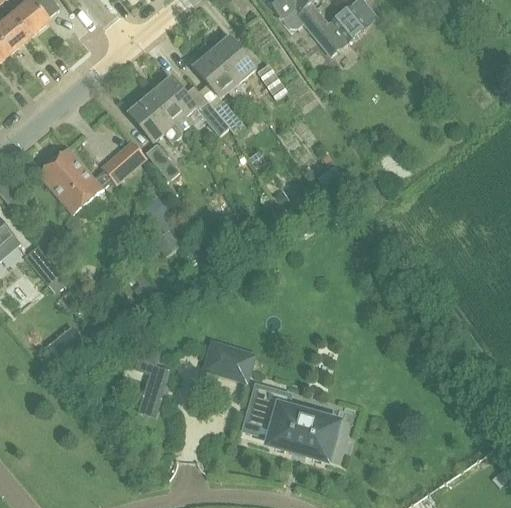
[(29,0),(9,16),(28,39),(48,23),(46,20),(58,10),(49,0),(29,0)]
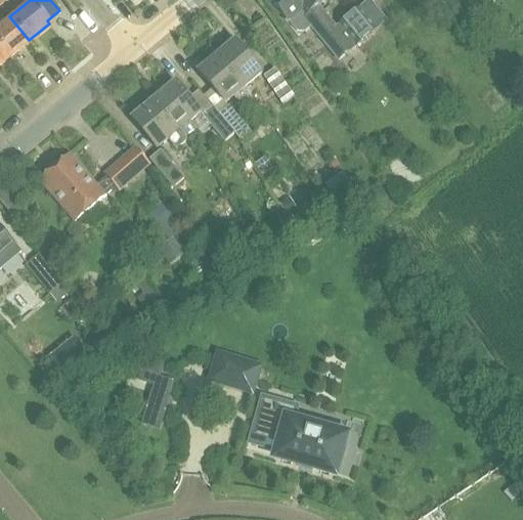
[(340,61),(356,48),(319,3),(323,0),(272,0),(296,29),(305,29),(310,25),(340,61)]
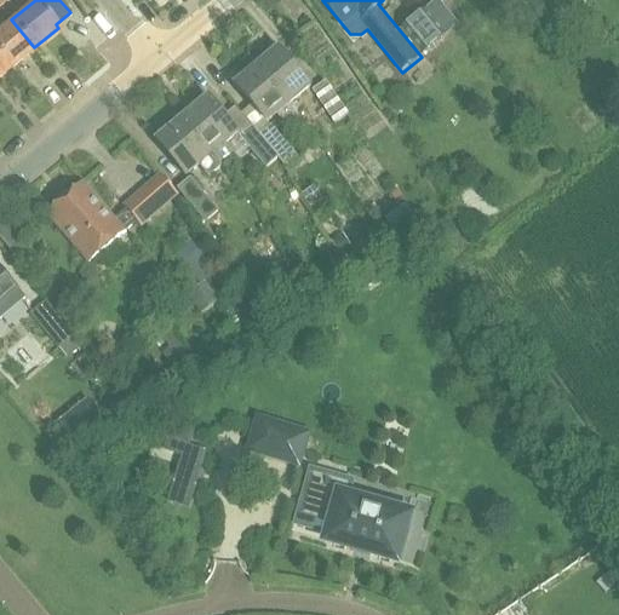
[(412,22),(416,36),(433,33),(429,18),(412,22)]
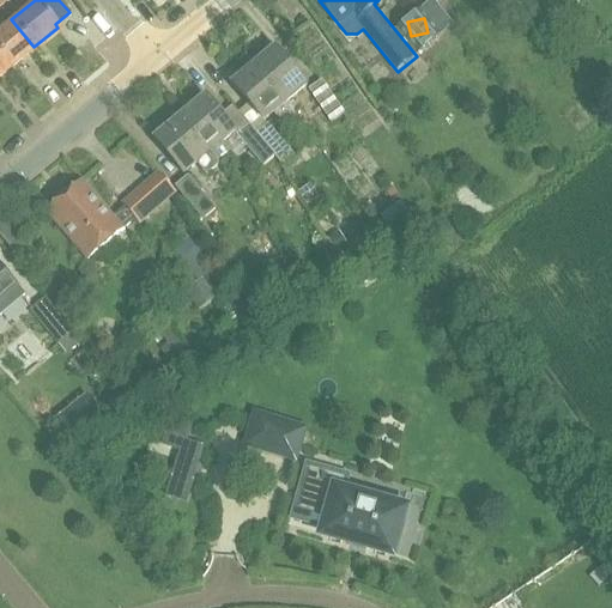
[(0,53),(11,66),(34,47),(11,19),(0,28),(0,53)]
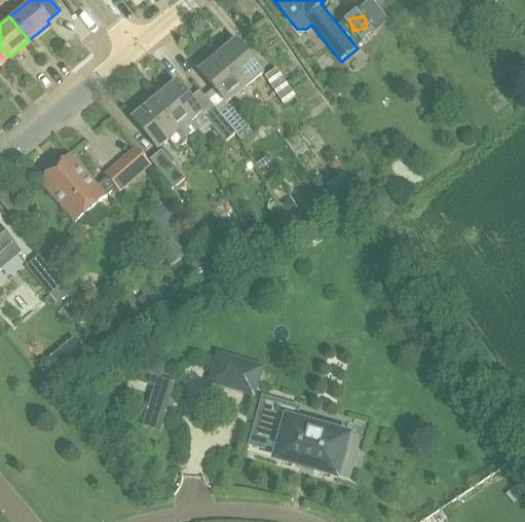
[(244,88),(246,87),(263,72),(233,36),(226,41),(229,46),(217,57),(244,88)]
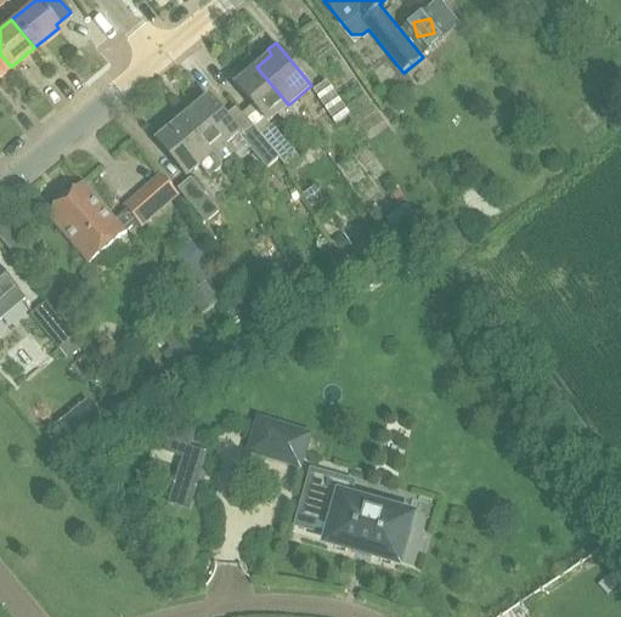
[(0,75),(11,67),(0,54),(0,75)]
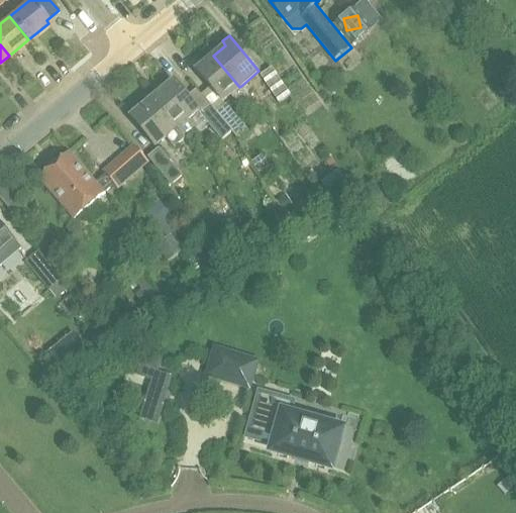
[(231,94),(239,103),(249,95),(241,86),(239,87),(213,56),(203,65),(199,60),(193,66),(222,101),(231,94)]
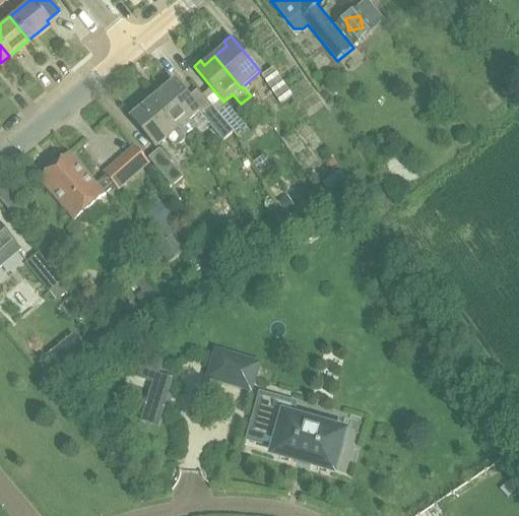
[(261,73),(279,102),(290,93),(272,65),(261,73)]
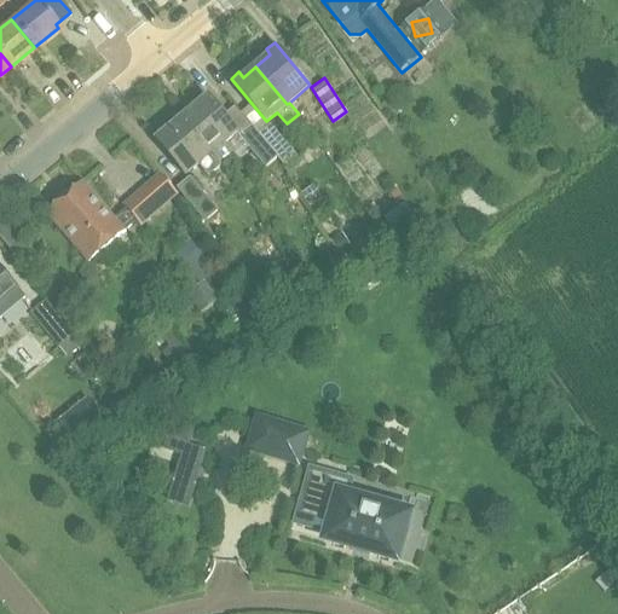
[(208,97),(183,119),(219,163),(221,162),(219,160),(231,149),(225,142),(237,131),(208,97)]
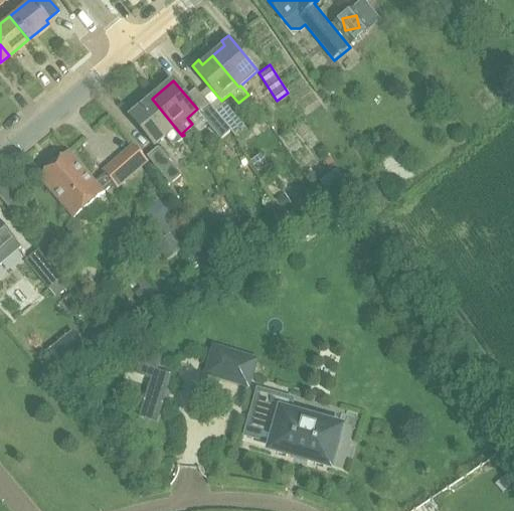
[(130,117),(154,145),(165,136),(172,144),(182,136),(152,99),(130,117)]
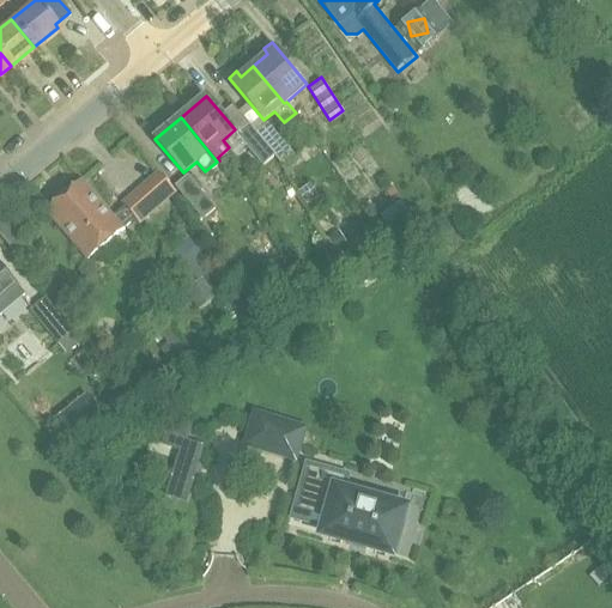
[(237,133),(262,164),(276,154),(282,163),(295,152),(270,122),(256,132),(249,123),(237,133)]
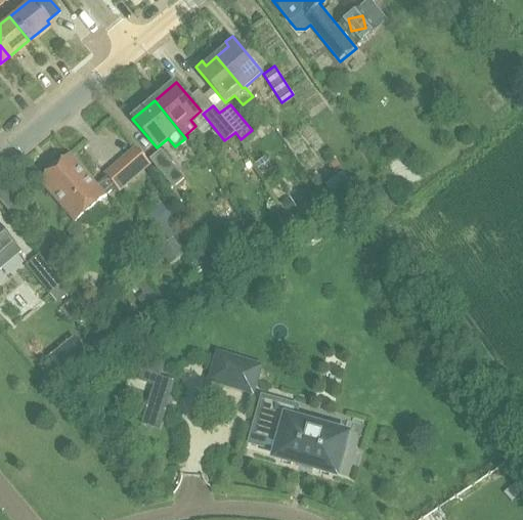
[(39,179),(75,221),(106,195),(104,191),(115,182),(120,187),(150,162),(135,143),(103,170),(109,175),(97,184),(71,153),(39,179)]
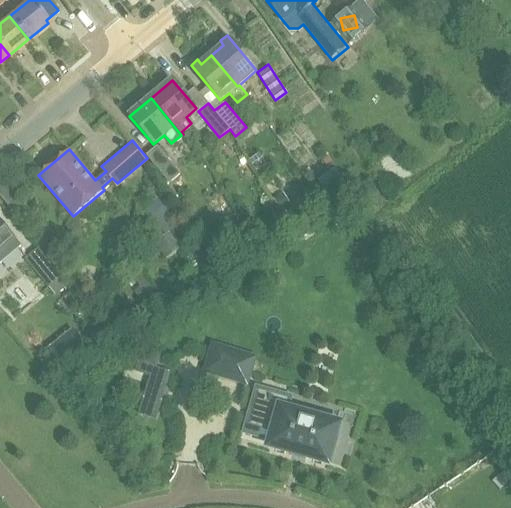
[(147,154),(169,182),(179,173),(156,146),(147,154)]
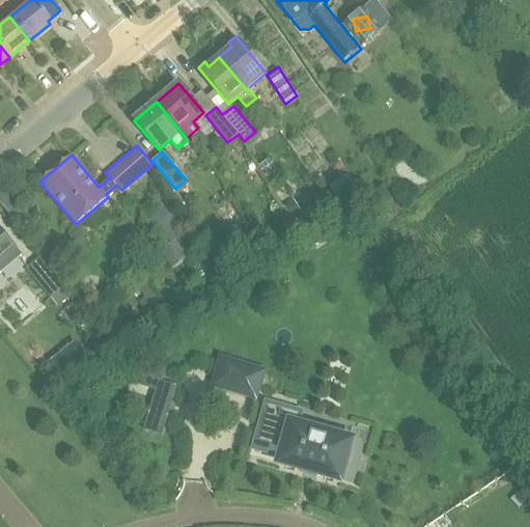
[(341,188),(336,179),(330,184),(335,192),(341,188)]
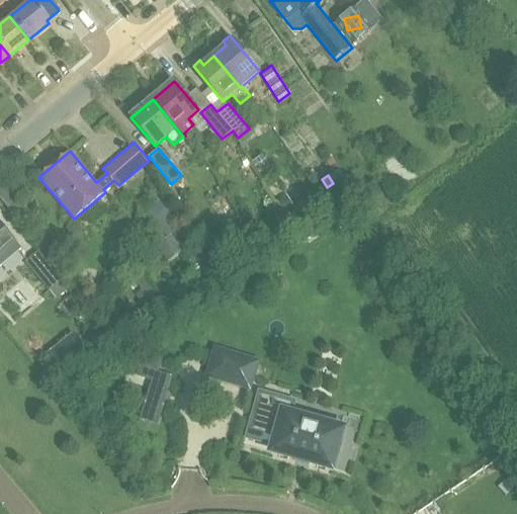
[(278,199),(283,207),(291,203),(291,202),(286,194),(278,199)]
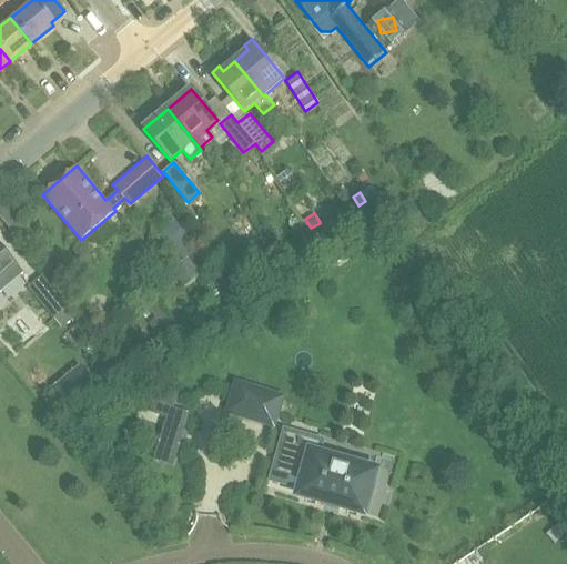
[(171,267),(183,285),(200,273),(208,268),(193,249),(195,247),(173,218),(157,229),(163,239),(158,242),(174,264),(171,267)]
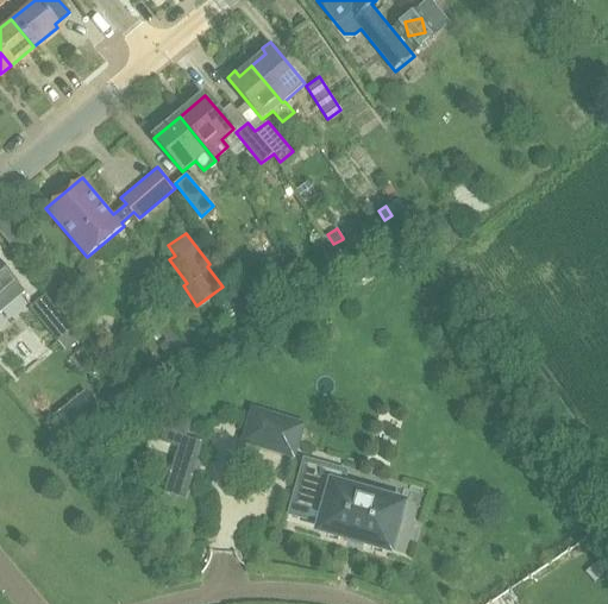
[(320,256),(331,249),(325,238),(313,245),(320,256)]
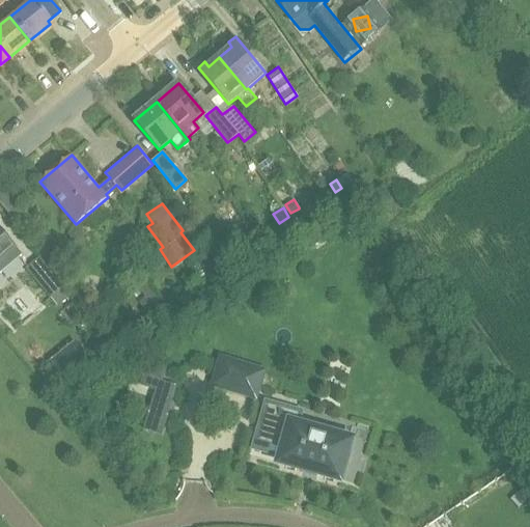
[(0,271),(21,255),(0,229),(0,271)]
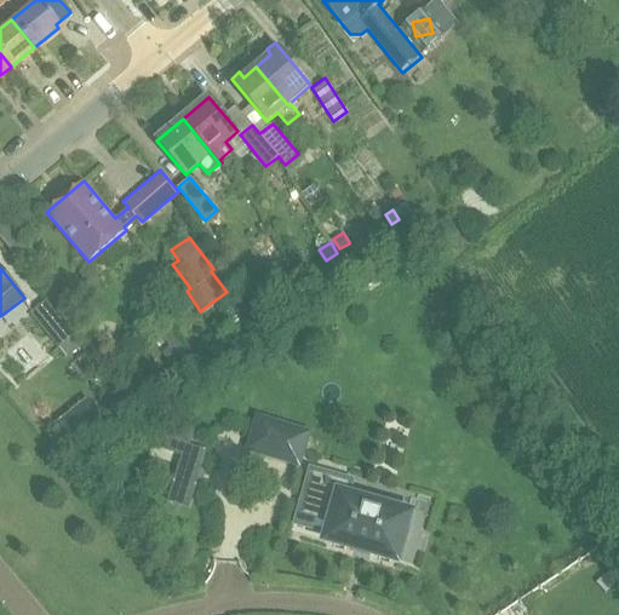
[(57,293),(47,300),(68,325),(78,316),(57,293)]
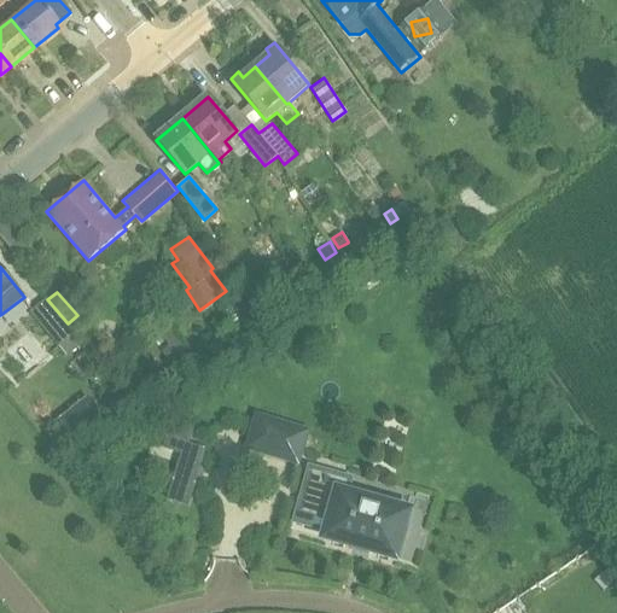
[(28,310),(65,354),(81,340),(68,323),(47,299),(45,296),(28,310)]
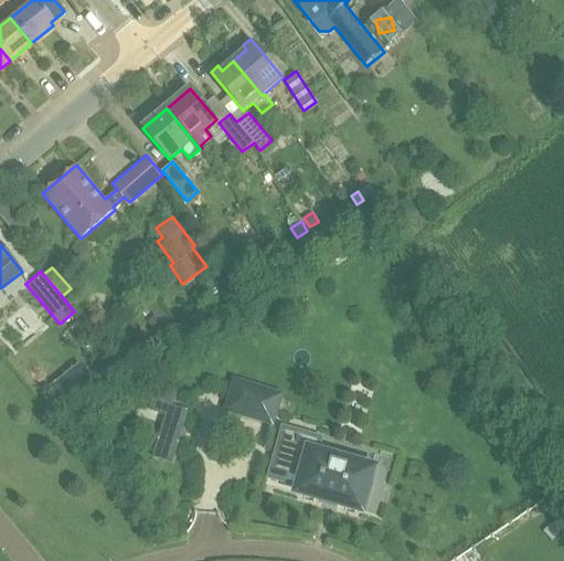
[(224,297),(238,287),(227,271),(213,279),(224,297)]
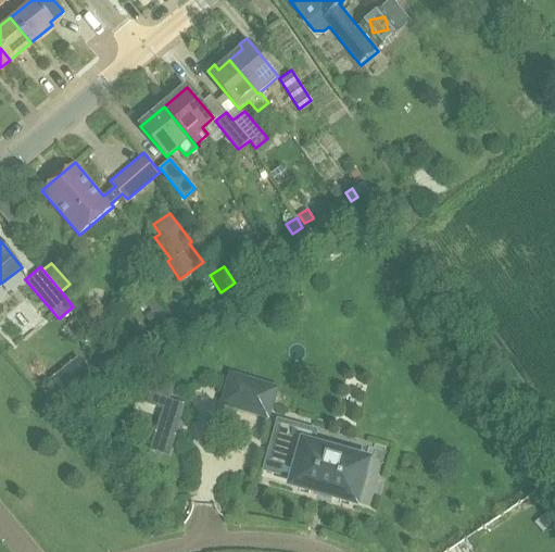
[(202,304),(197,296),(175,310),(180,318),(202,304)]
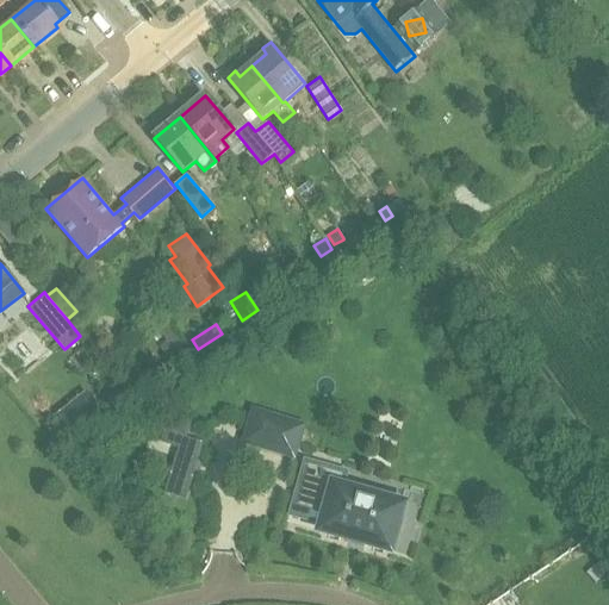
[(176,350),(179,354),(187,347),(175,331),(161,343),(171,355),(176,350)]
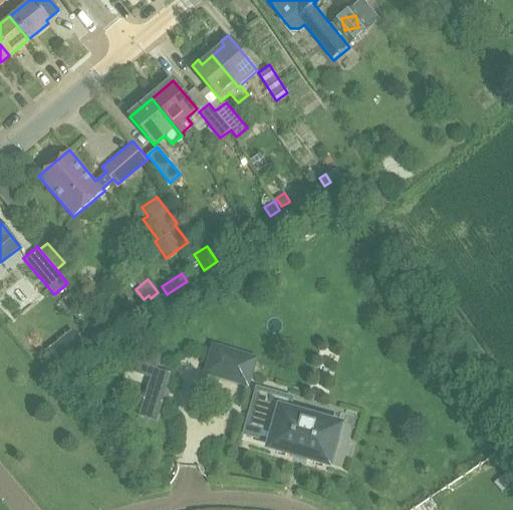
[(48,348),(58,360),(82,340),(72,328),(48,348)]
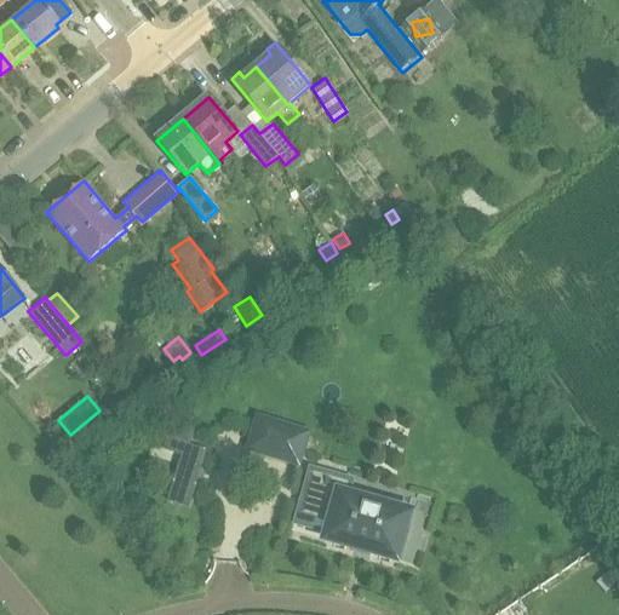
[(254,411),(244,448),(299,465),(310,427),(254,411)]
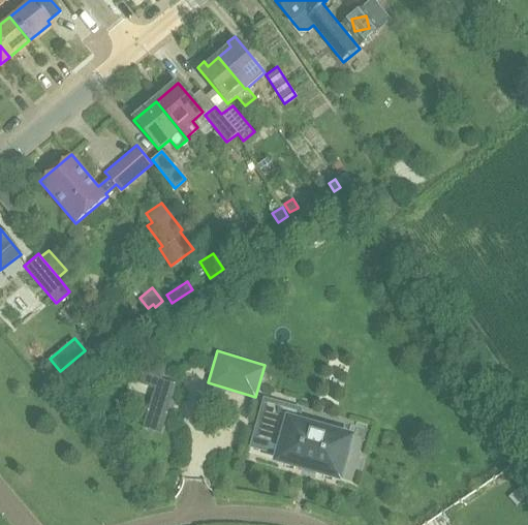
[(153,385),(142,425),(160,431),(175,381),(160,376),(164,363),(145,357),(137,380),(153,385)]
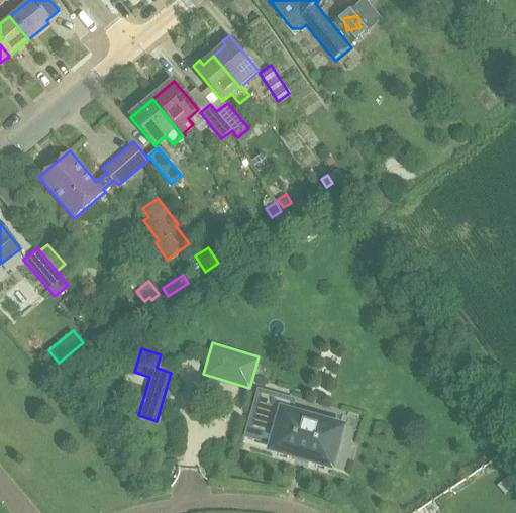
[(261,393),(253,415),(250,425),(276,432),(272,448),(330,465),(340,427),(283,411),(286,400),(261,393)]
